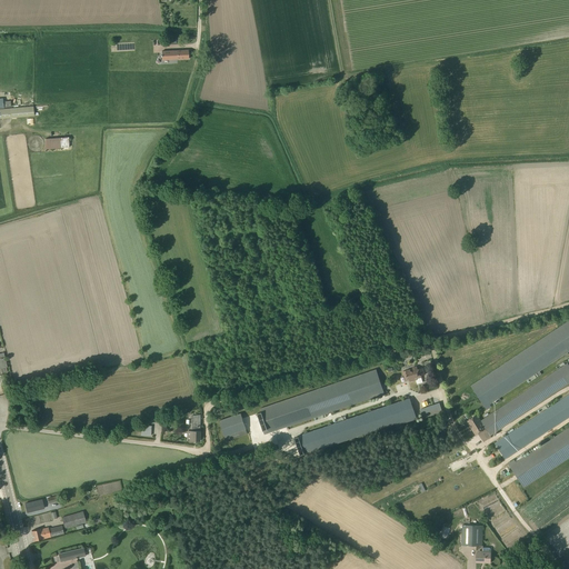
[(189,58),(188,50),(161,51),(161,60),(189,58)]
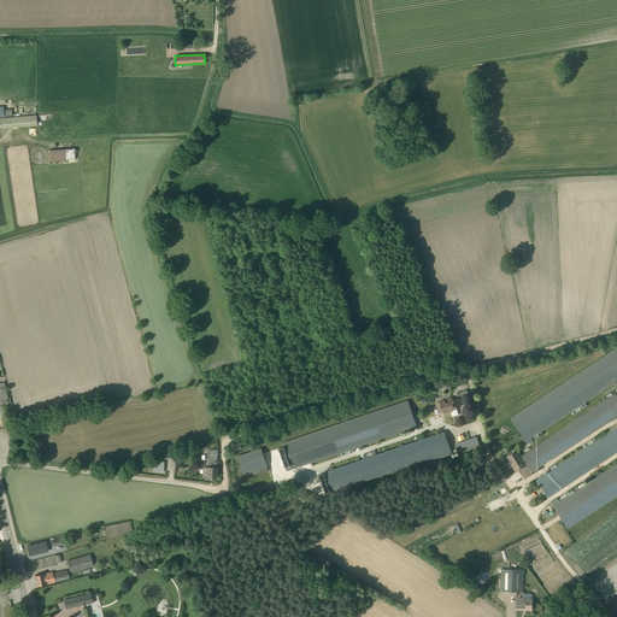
[(36,116),(0,118),(0,128),(37,125),(36,116)]
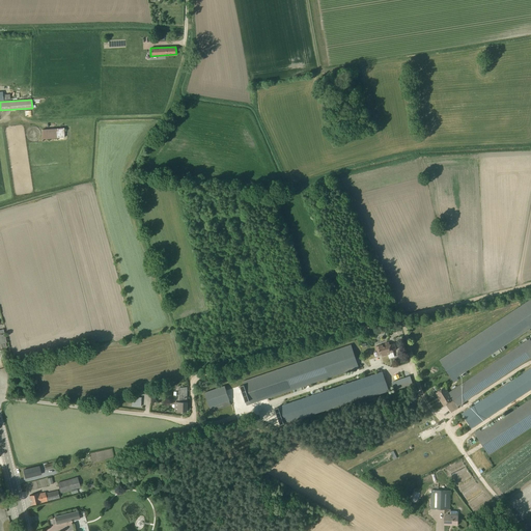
[(63,128),(40,129),(42,139),(64,138),(63,128)]
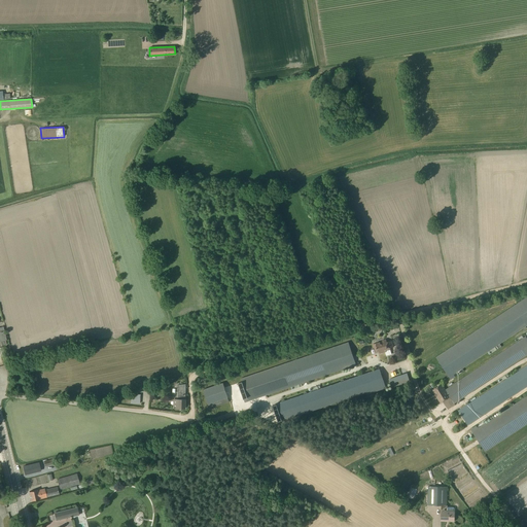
[(526,296),(435,357),(451,380),(454,377),(453,375),(526,325),(526,296)]
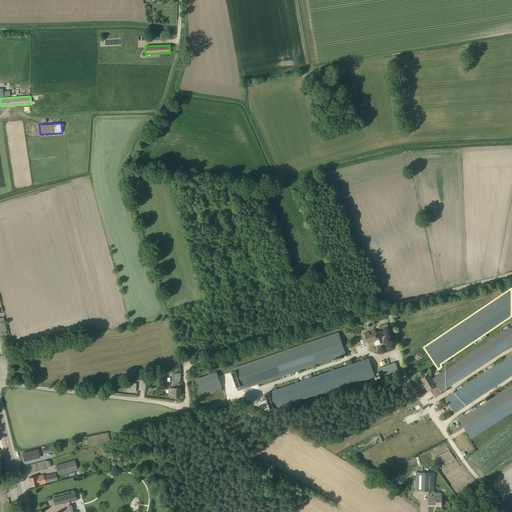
[(511,325),(432,377),(441,392),(511,344),(511,325)]
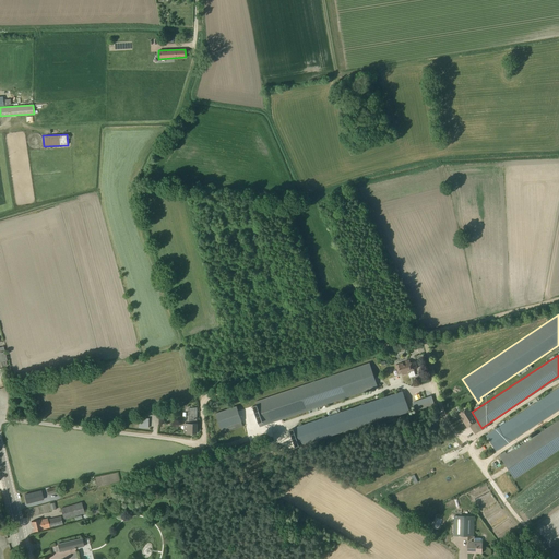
[(403,363),(395,365),(397,373),(402,372),(402,376),(409,373),(409,372),(414,371),(413,369),(417,368),(415,361),(411,363),(409,359),(404,361),(405,364),(403,365),(403,363)]
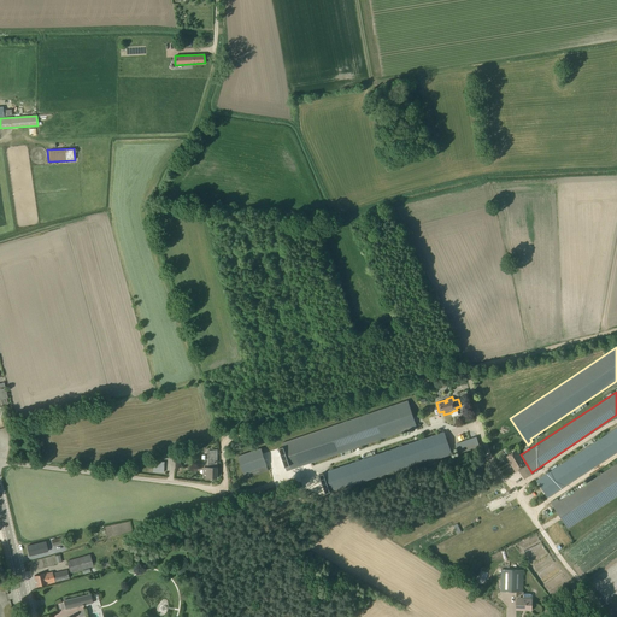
[(417,427),(407,400),(282,444),(283,447),(278,448),(287,471),(417,427)]
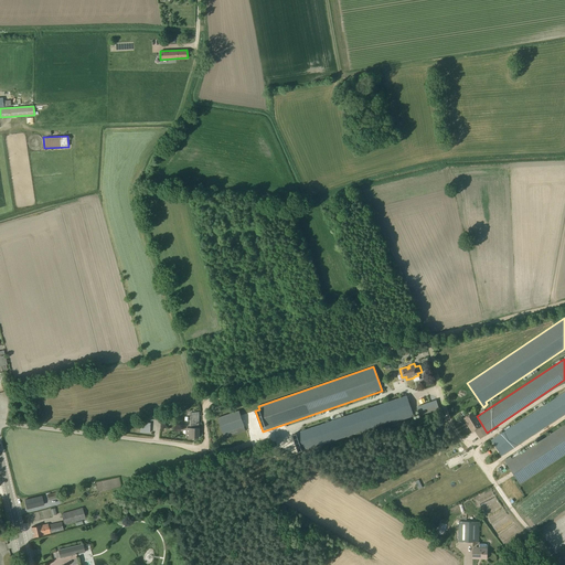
[(564,392),(491,440),(501,456),(564,414),(564,392)]
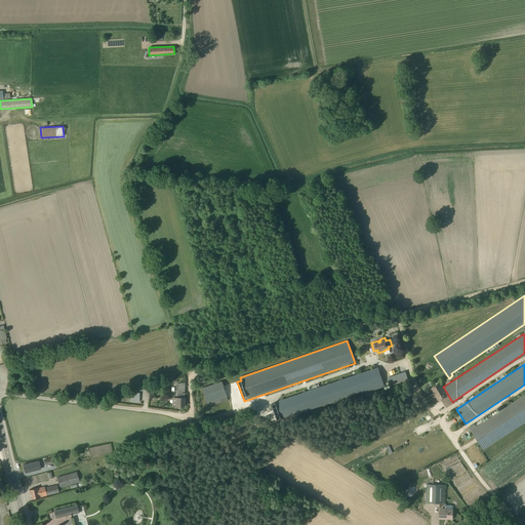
[(271,404),(276,420),(365,392),(365,393),(384,387),(377,367),(276,402),(275,402),(276,403),(271,404)]
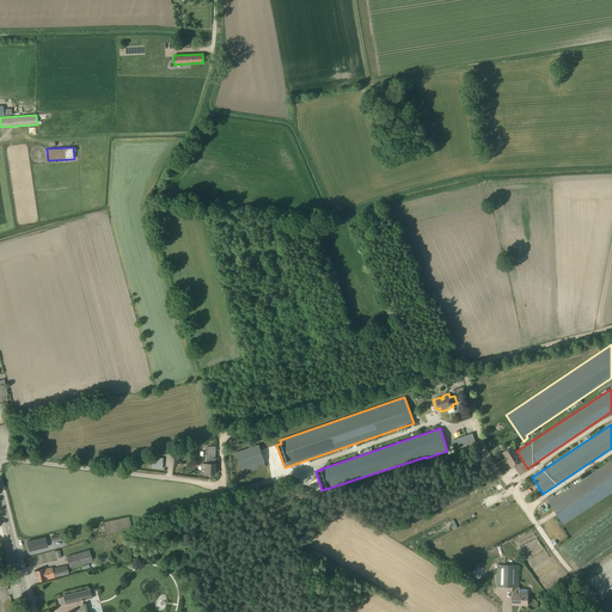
[(451,441),(454,451),(469,445),(476,442),(472,433),(456,439),(456,440),(451,441)]
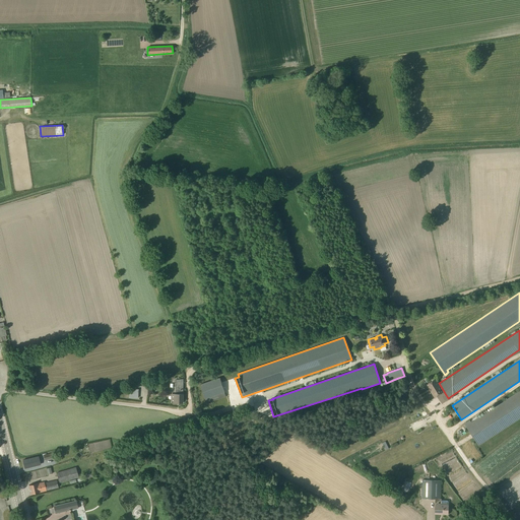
[(226,396),(219,378),(200,385),(206,403),(226,396)]
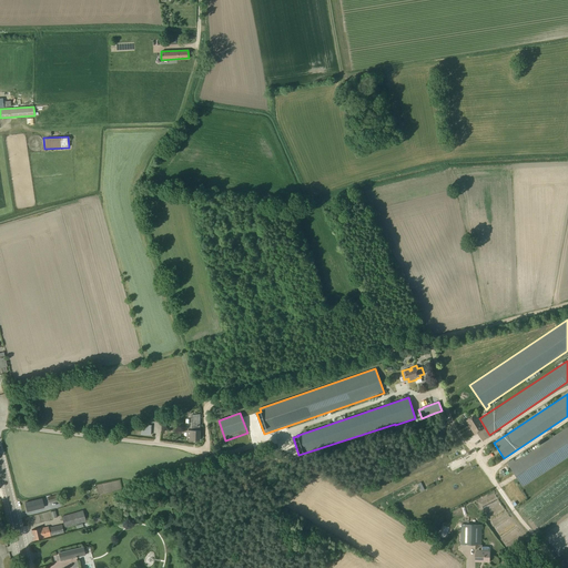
[(188,439),(200,439),(200,414),(192,415),(191,429),(188,429),(188,439)]
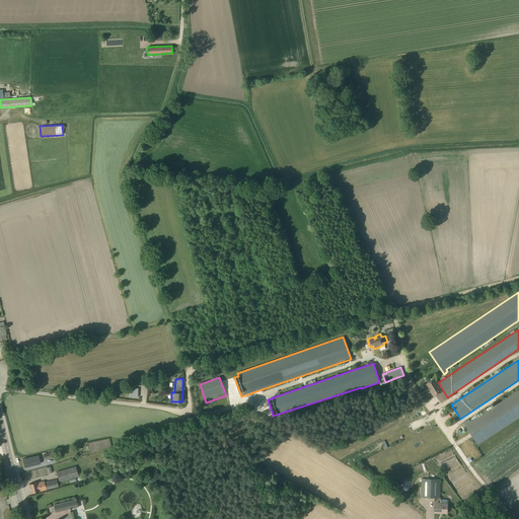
[(448,398),(447,397),(438,382),(435,378),(425,384),(434,397),(437,395),(442,402),(448,398)]
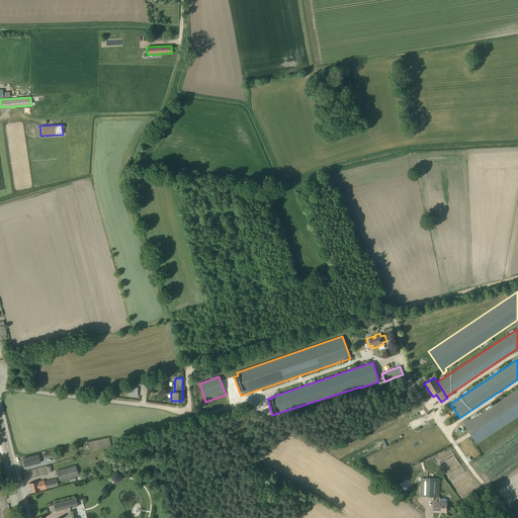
[(517,387),(498,402),(496,401),(493,403),(494,405),(468,420),(467,418),(461,422),(477,444),(517,417),(517,387)]
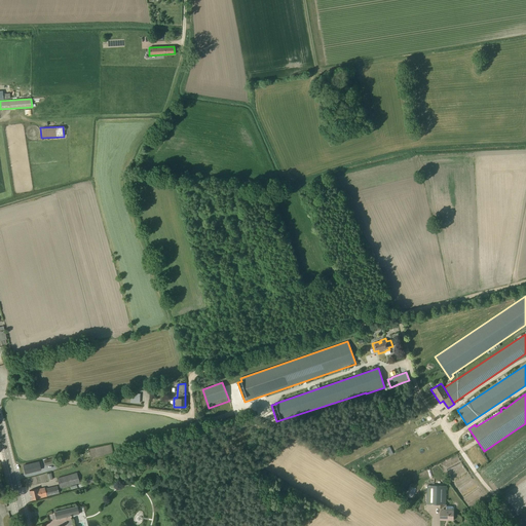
[(141,404),(141,395),(132,395),(132,403),(141,404)]
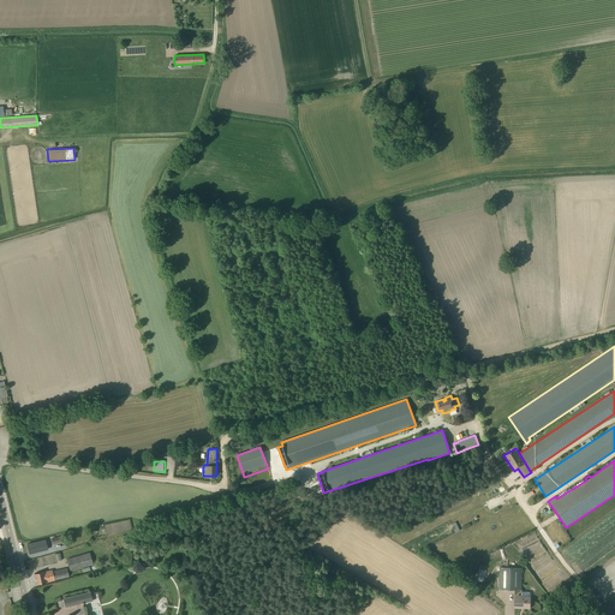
[(63,536),(51,538),(53,545),(65,542),(63,536)]
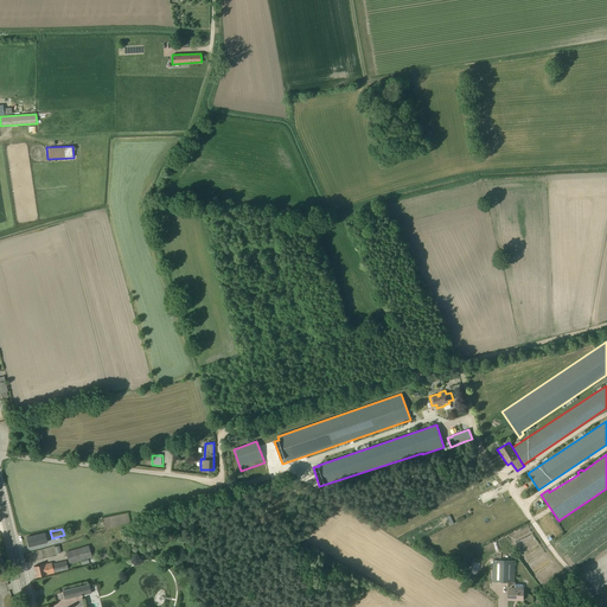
[(26,537),(29,547),(46,542),(45,532),(26,537)]
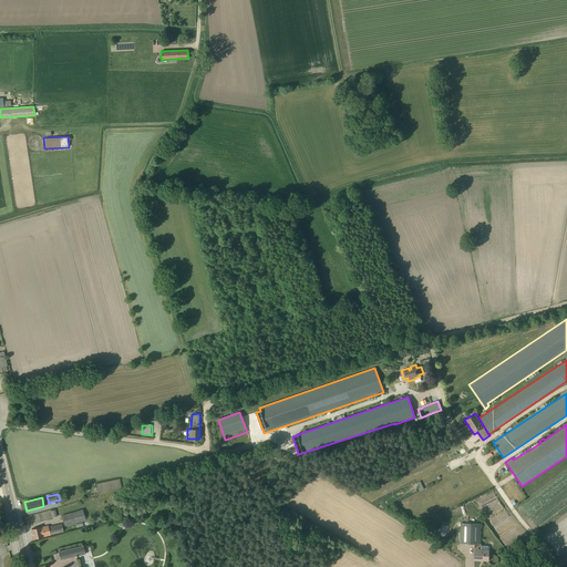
[(61,515),(64,527),(85,521),(82,509),(61,515)]
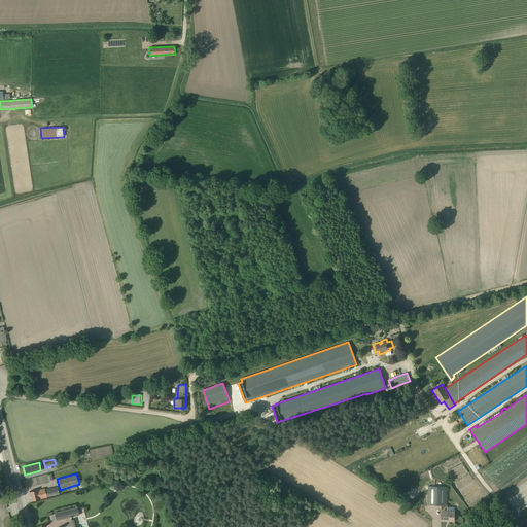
[(441,505),(441,521),(454,521),(454,508),(454,507),(447,506),(447,505),(446,505),(447,487),(428,486),(427,505),(441,505)]
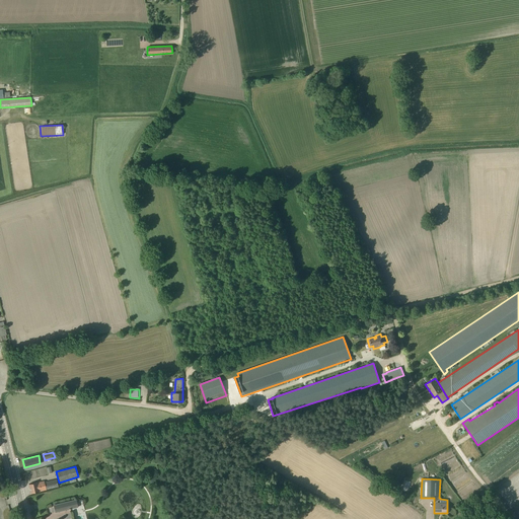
[(58,487),(56,479),(44,483),(44,480),(28,485),(30,494),(58,487)]
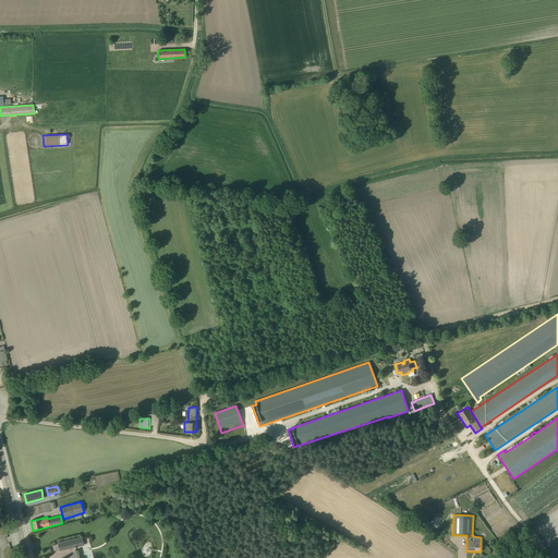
[(438,529),(440,518),(434,516),(432,528),(438,529)]
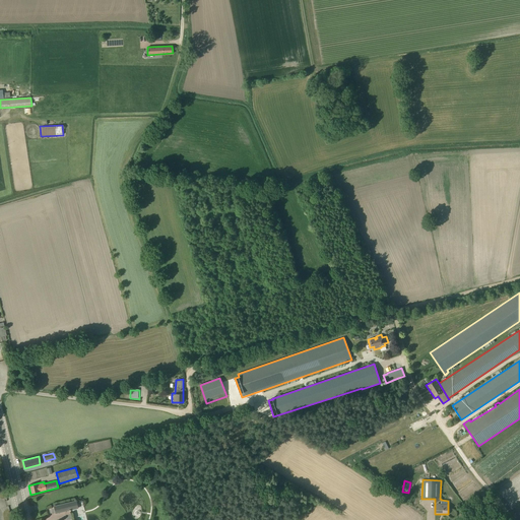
[(55,514),(77,508),(76,501),(53,506),(55,514)]
